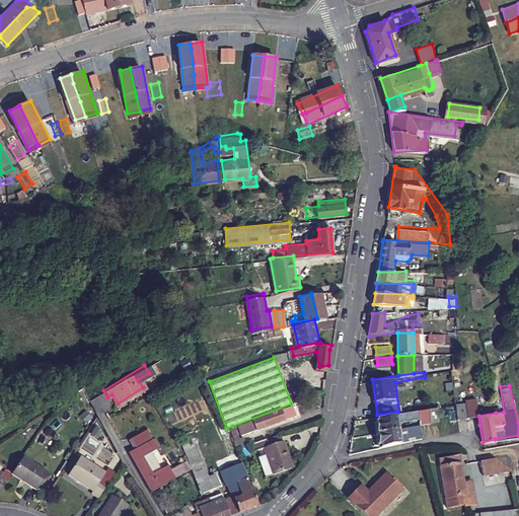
[(478,414),(476,400),(456,403),(458,418),(478,414)]
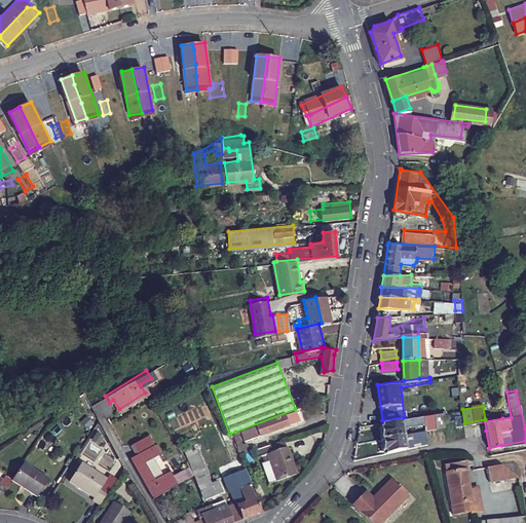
[(299,420),(296,410),(241,432),(245,441),(299,420)]
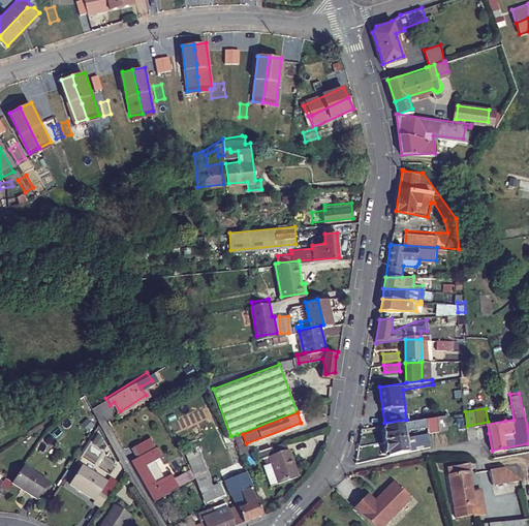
[(446,428),(443,413),(436,415),(438,429),(446,428)]
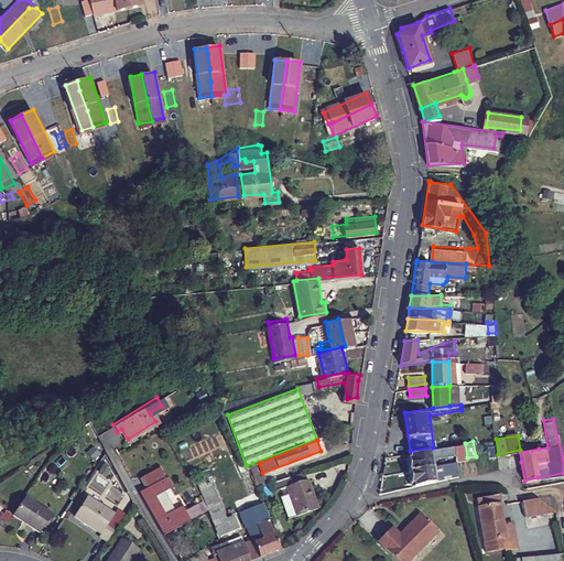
[(453,444),(454,453),(456,460),(467,457),(465,443),(453,444)]
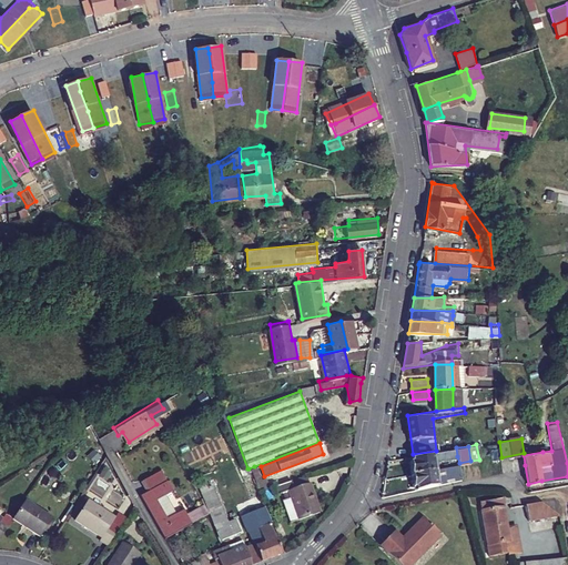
[(436,451),(413,454),(411,455),(412,460),(408,460),(411,472),(443,465),(442,458),(457,456),(456,447),(436,451)]
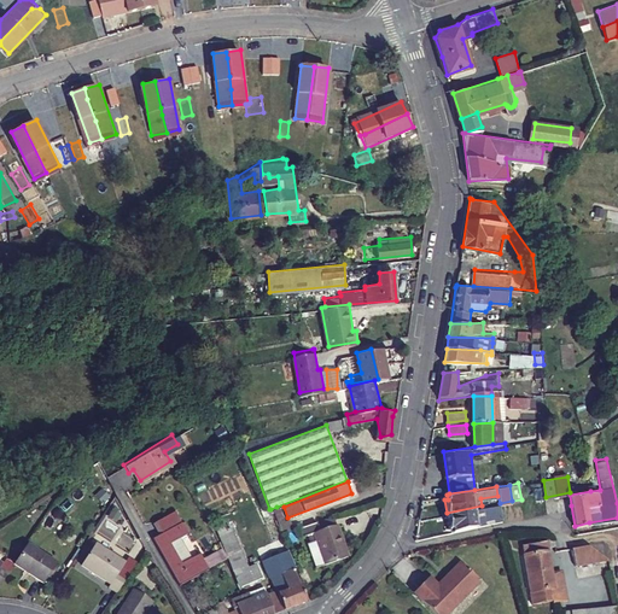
[(163,527),(182,516),(175,504),(157,514),(163,527)]
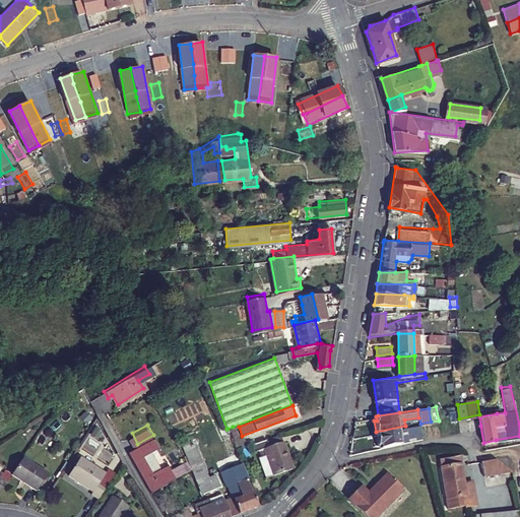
[(381,442),(382,446),(423,438),(421,431),(406,433),(405,426),(376,432),(378,442),(381,442)]
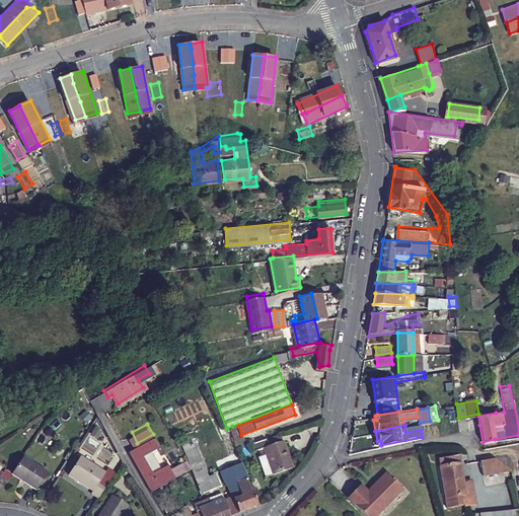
[(236,435),(232,426),(227,428),(232,437),(236,435)]
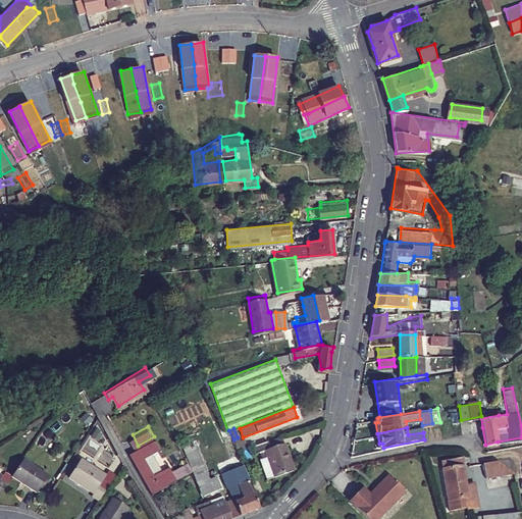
[(281,442),(279,434),(265,438),(265,439),(268,447),(281,442)]
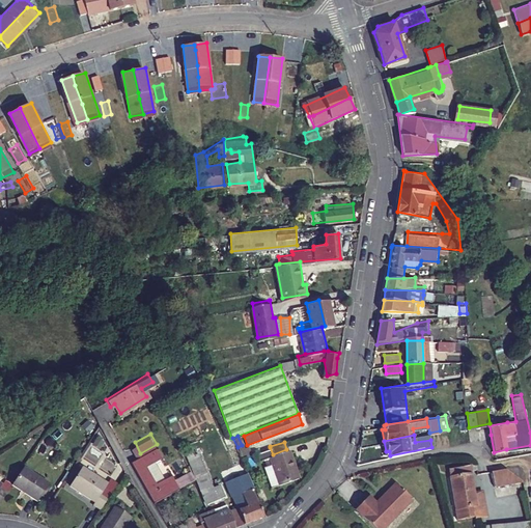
[(131,457),(154,500),(171,492),(173,491),(173,490),(169,482),(166,478),(158,482),(147,465),(157,460),(163,455),(157,444),(140,453),(131,457)]
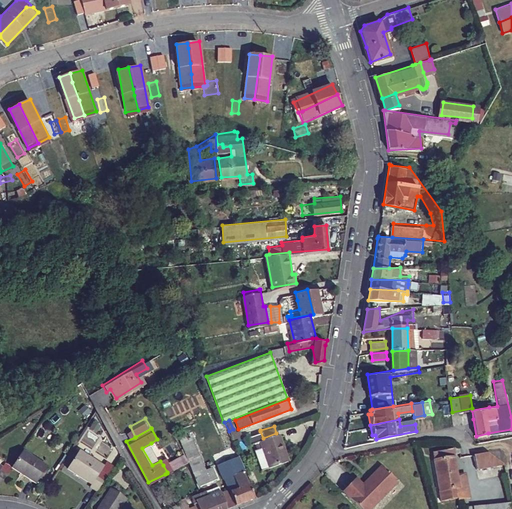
[(231,433),(234,443),(243,439),(240,431),(231,433)]
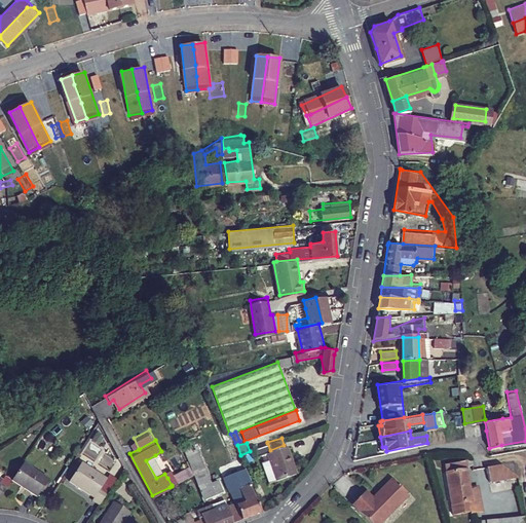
[(267,443),(253,450),(255,456),(265,452),(270,450),(267,443)]
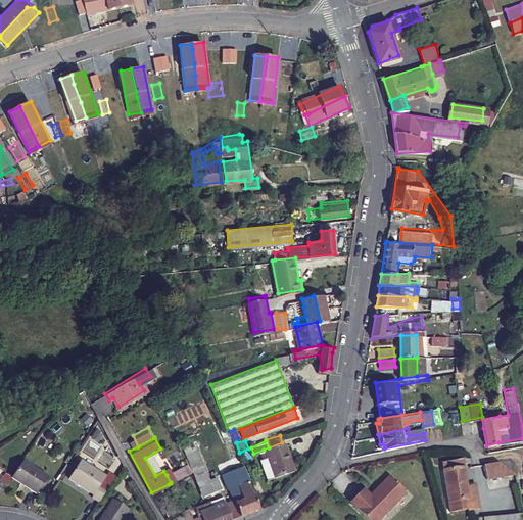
[(269,447),(264,450),(273,475),(291,469),(282,442),(269,447)]
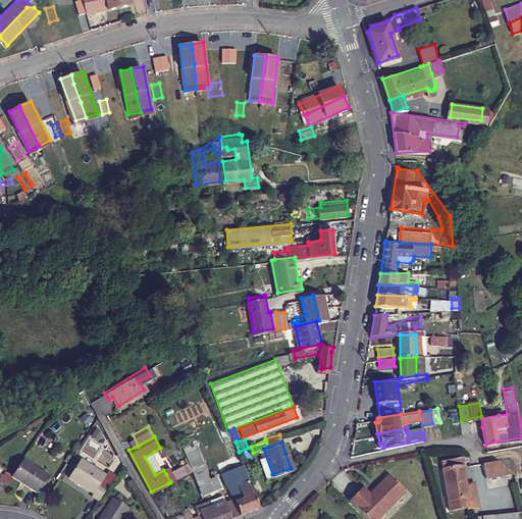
[(184,451),(198,474),(204,472),(191,448),(184,451)]
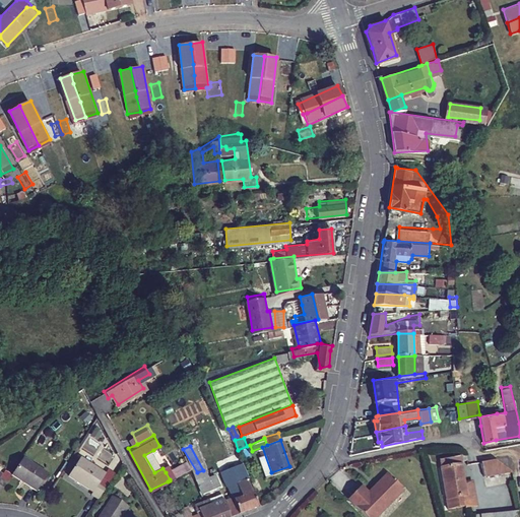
[(193,474),(197,472),(183,449),(180,450),(193,474)]
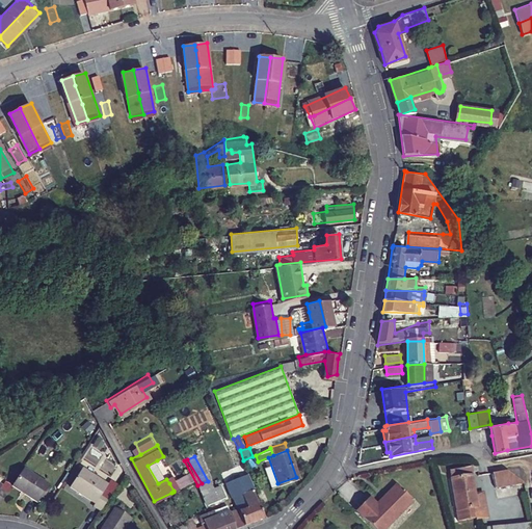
[(158,483),(166,479),(157,460),(148,466),(158,483)]
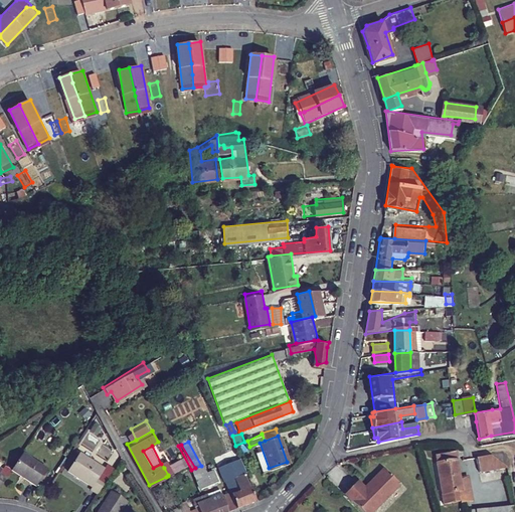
[(461,476),(457,449),(436,452),(444,501),(465,497),(463,487),(470,486),(468,475),(461,476)]
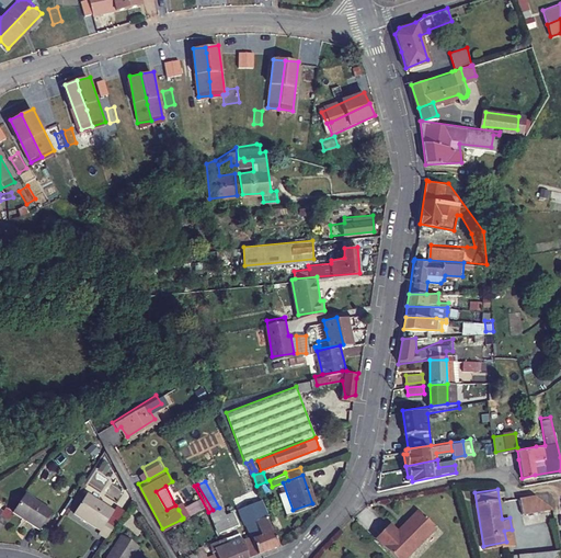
[(536,491),(519,494),(523,511),(552,504),(536,491)]
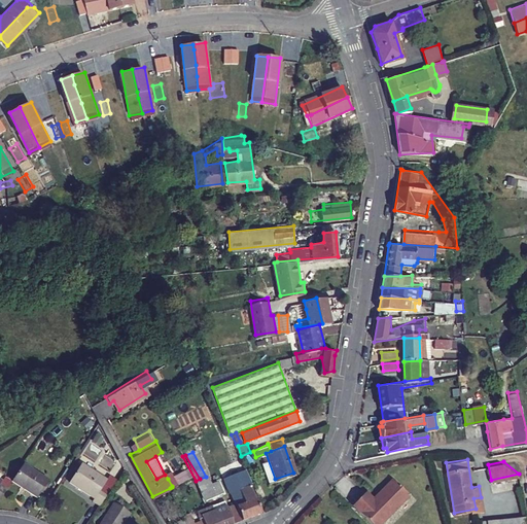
[(48,478),(24,462),(12,480),(37,495),(48,478)]
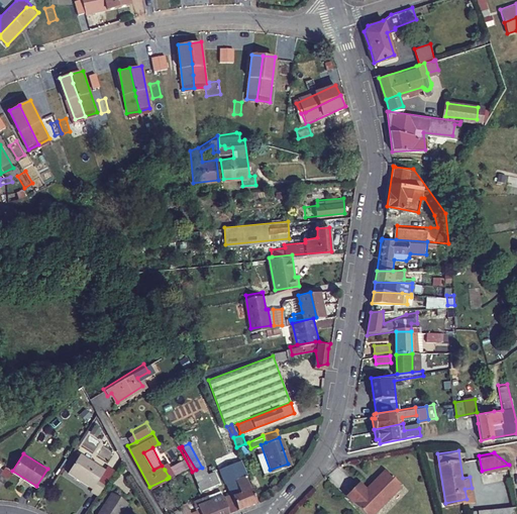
[(94,488),(106,470),(82,454),(70,472),(94,488)]
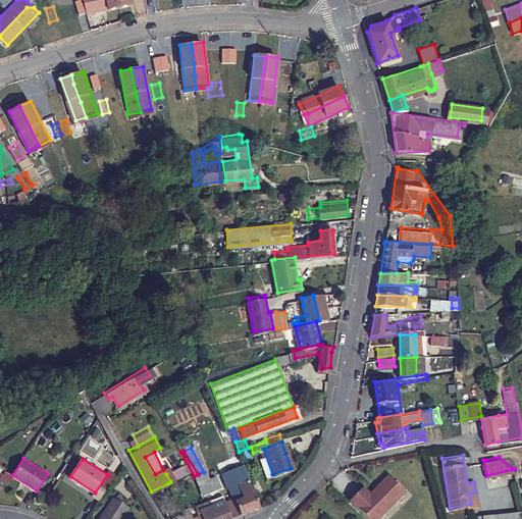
[(241,513),(260,505),(246,478),(237,481),(227,464),(218,468),(241,513)]
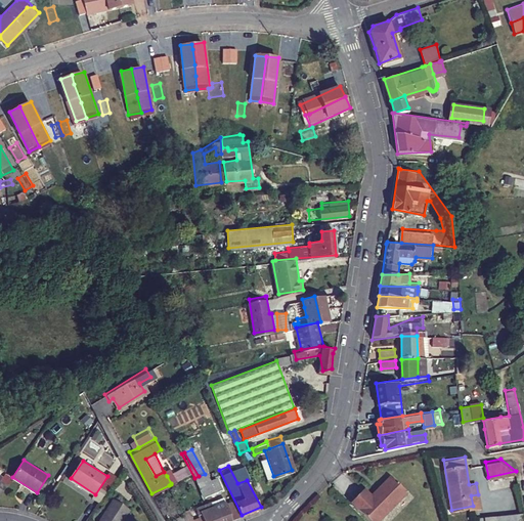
[(167,476),(171,483),(187,475),(183,468),(167,476)]
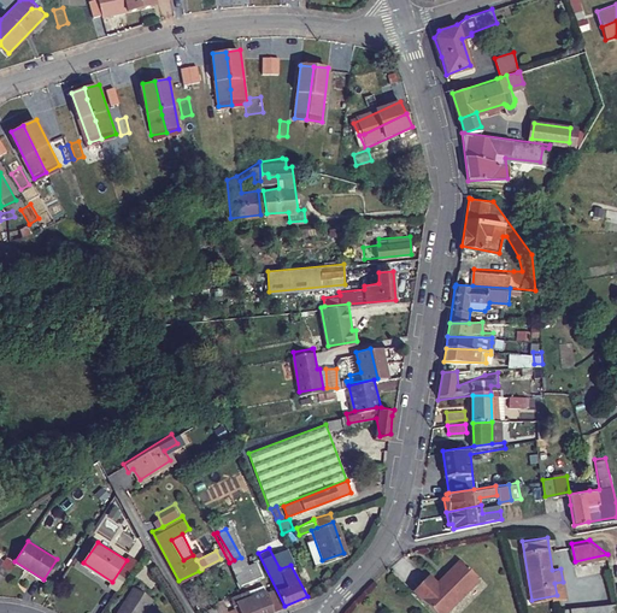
[(130,555),(127,560),(112,582),(111,585),(118,590),(137,560),(130,555)]
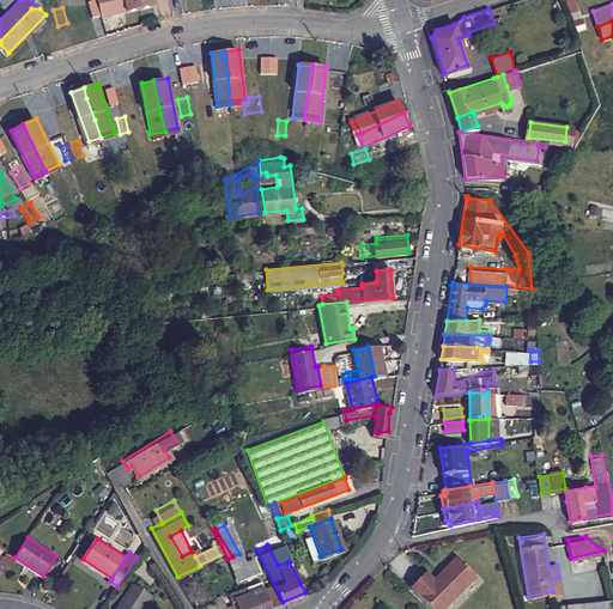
[(243,562),(240,554),(232,556),(228,559),(238,582),(258,571),(252,558),(243,562)]
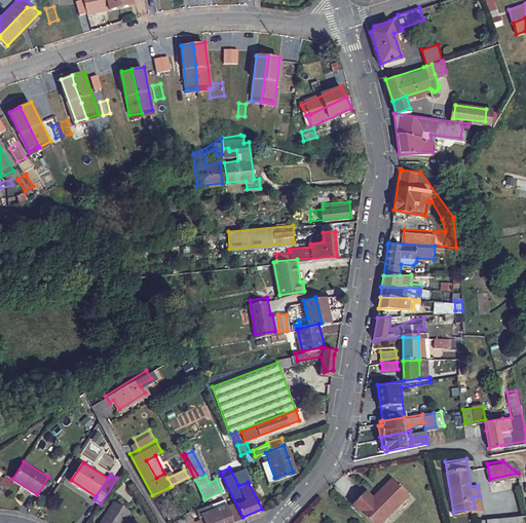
[(366,488),(353,502),(375,522),(379,522),(409,491),(392,476),(374,495),(366,488)]
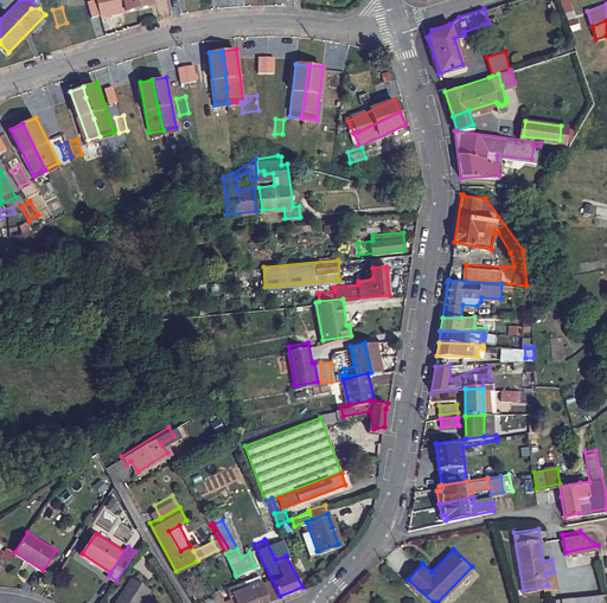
[(246,584),(260,577),(257,572),(243,579),(246,584)]
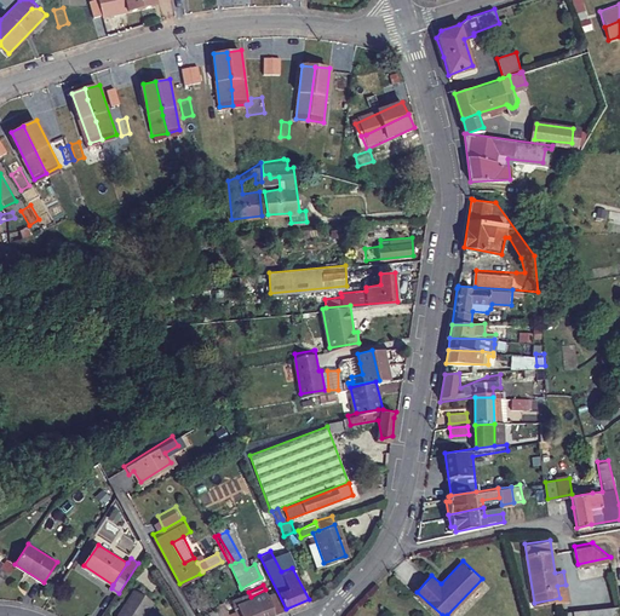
[(260,615),(268,615),(277,612),(265,589),(251,597),(260,615)]
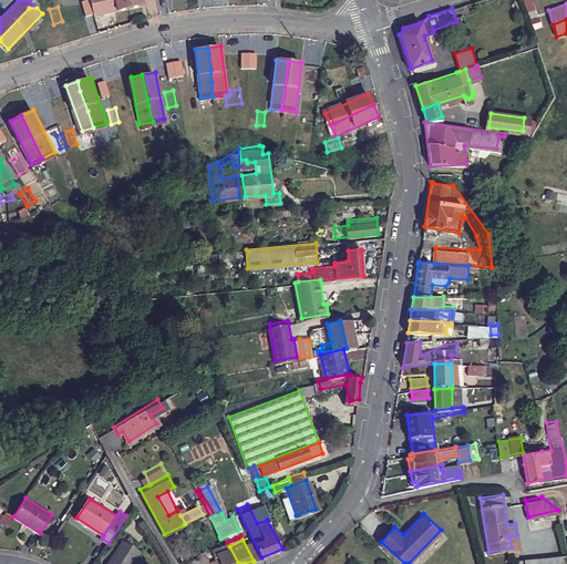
[(133,563),(141,552),(124,541),(109,563),(133,563)]
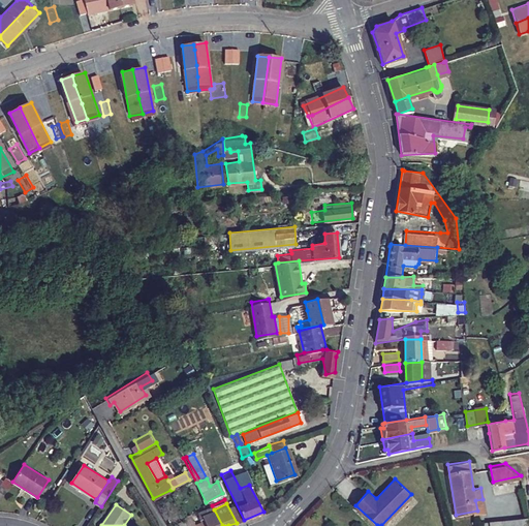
[(222,525),(214,509),(212,505),(198,512),(201,518),(206,525),(222,525)]
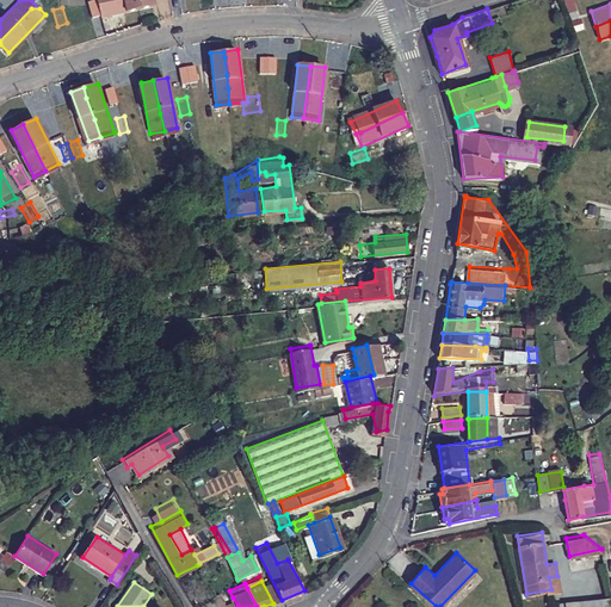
[(559,606),(610,606),(610,595),(610,594),(559,601),(559,606)]
